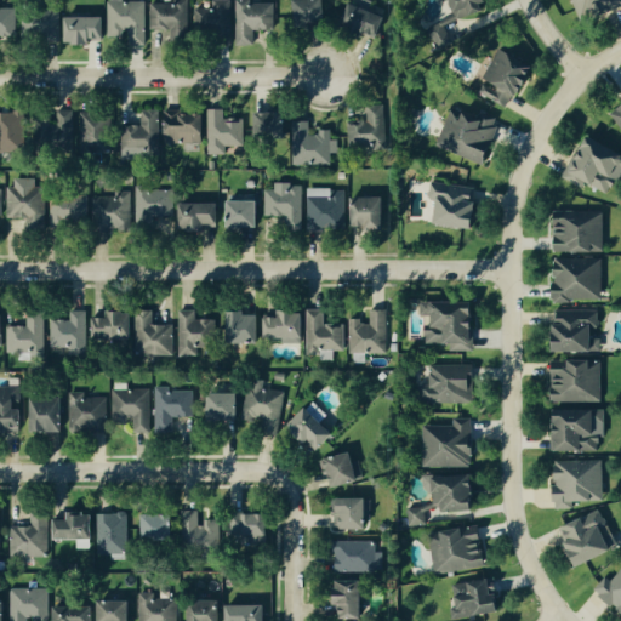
[(188,0),(151,1),(151,30),(171,30),(171,41),(188,41),(188,0)]
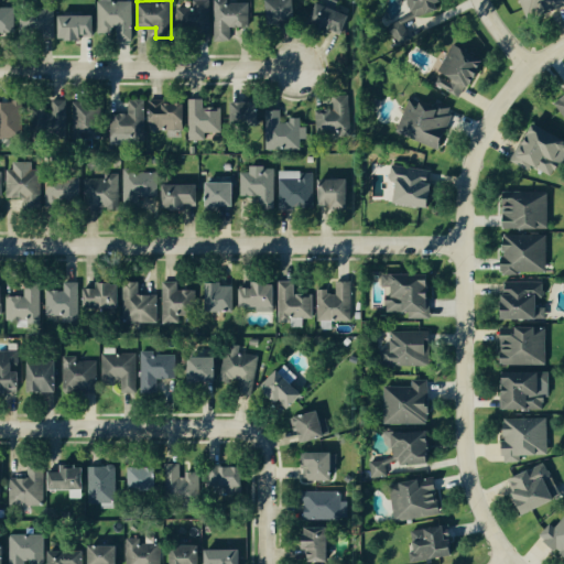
[(250,28),(249,3),(228,3),(228,0),(218,0),(214,0),(215,42),(231,41),(231,28),(250,28)]
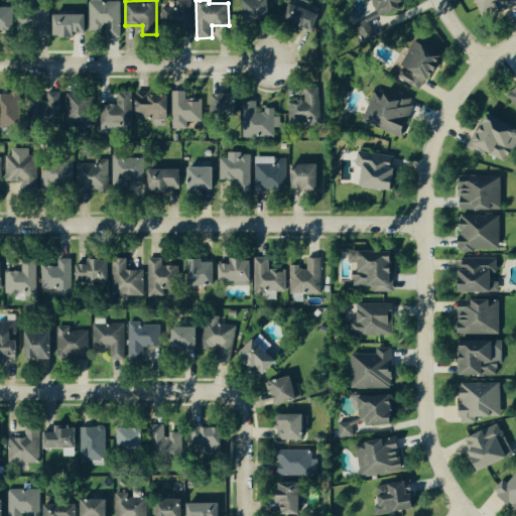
[(272,0),(256,0),(247,0),(247,21),(272,20),(272,0)]
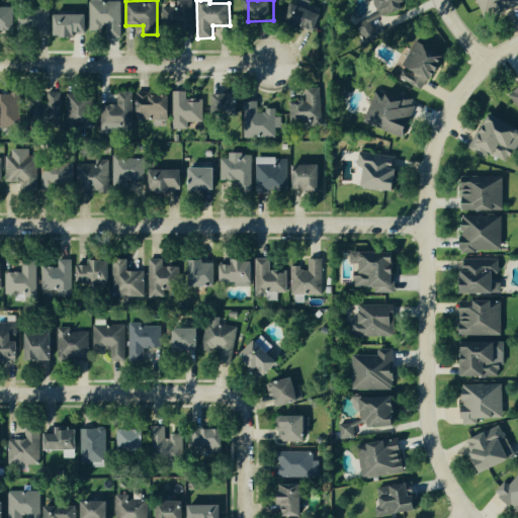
[(379,0),(378,1),(384,18),(407,10),(405,4),(410,2),(409,0),(379,0)]
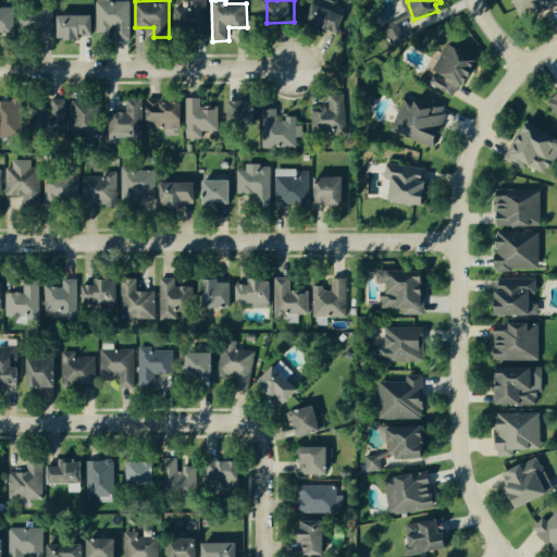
[(555,0),(545,0),(539,0),(537,0),(510,0),(511,14),(556,13),(555,0)]
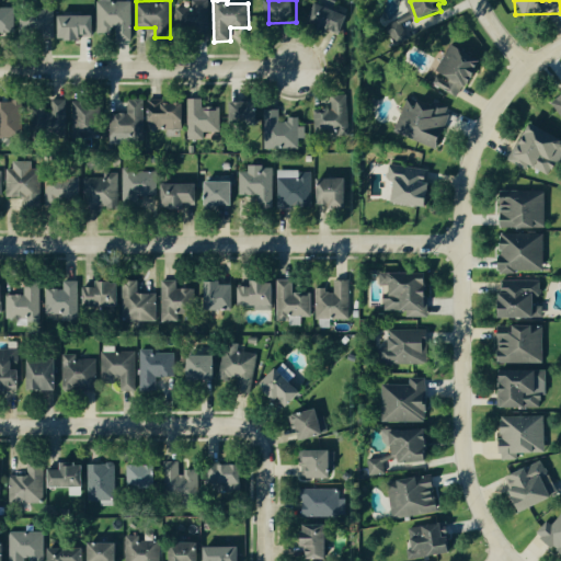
[(130,1),(99,2),(99,34),(114,34),(114,39),(132,38),(130,1)]
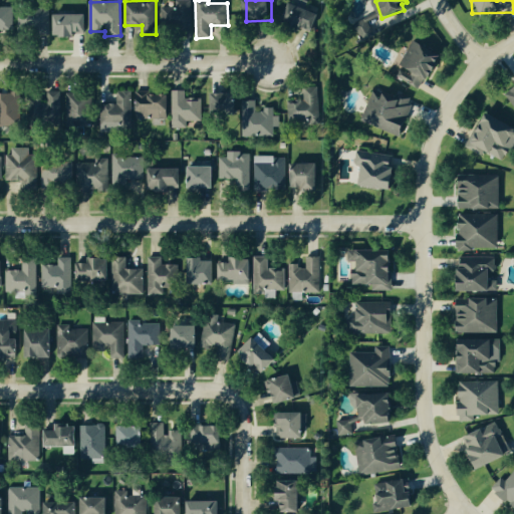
[(162,3),(162,25),(192,24),(191,2),(162,3)]
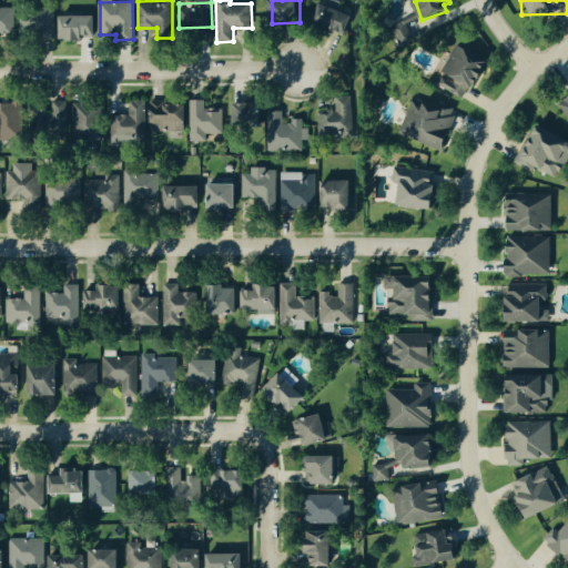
[(16,8),(0,8),(0,33),(17,33),(16,8)]
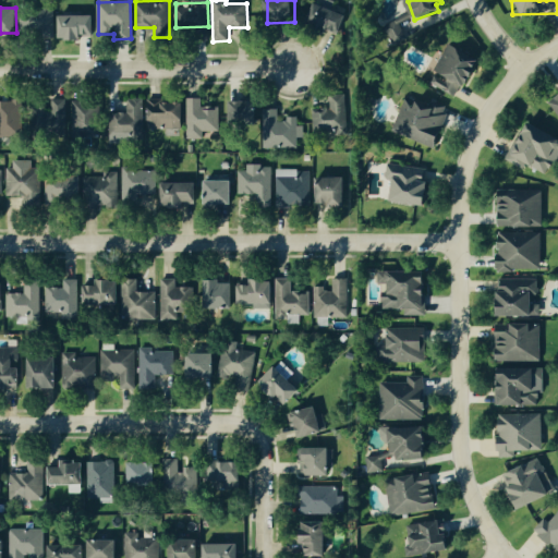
[(310,26),(343,33),(348,13),(314,8),(310,26)]
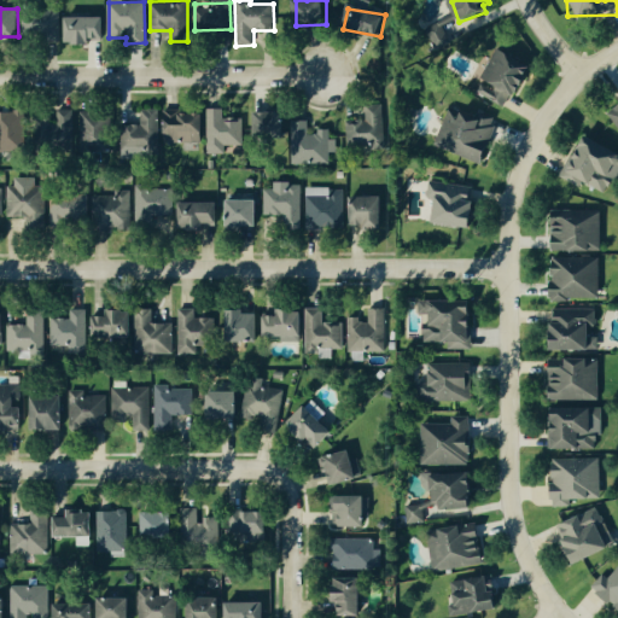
[(23,10),(22,38),(60,39),(62,11),(23,10)]
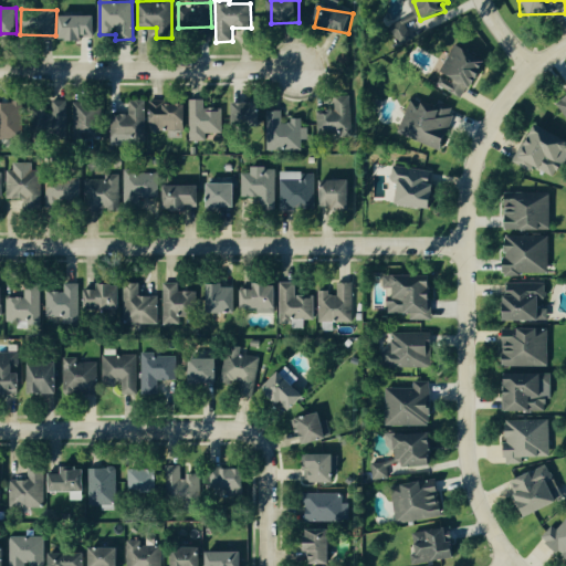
[(96,16),(62,16),(62,39),(96,39),(96,16)]
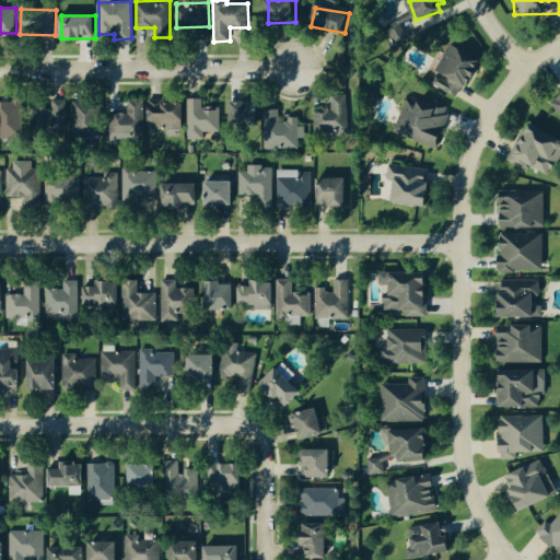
[(403,42),(395,22),(377,28),(385,48),(403,42)]
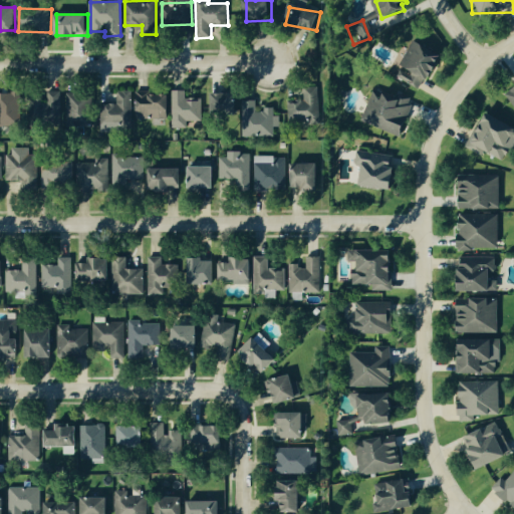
[(393,79),(418,89),(433,54),(408,43),(393,79)]
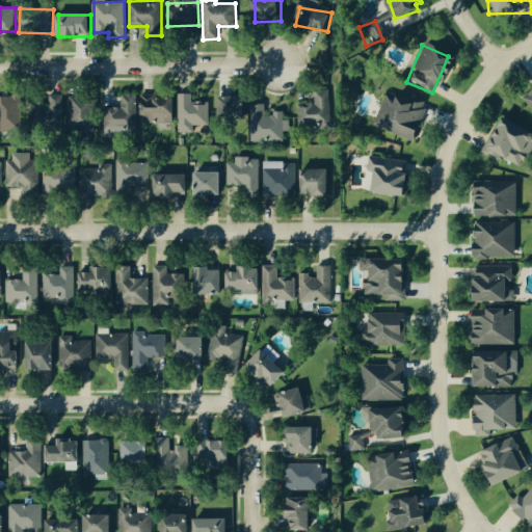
[(298,103),(299,130),(333,129),(331,89),(316,90),(316,103),(298,103)]
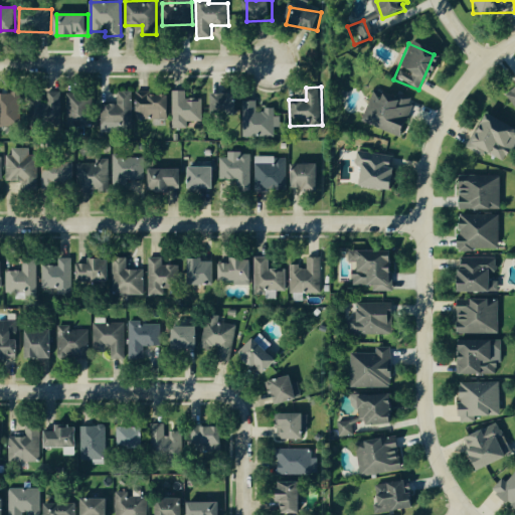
[(357,123),(396,137),(408,104),(369,90),(357,123)]
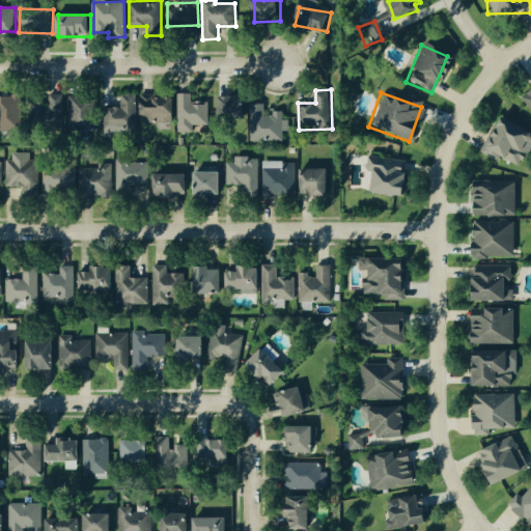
[(22,95),(0,94),(0,131),(23,131),(22,95)]
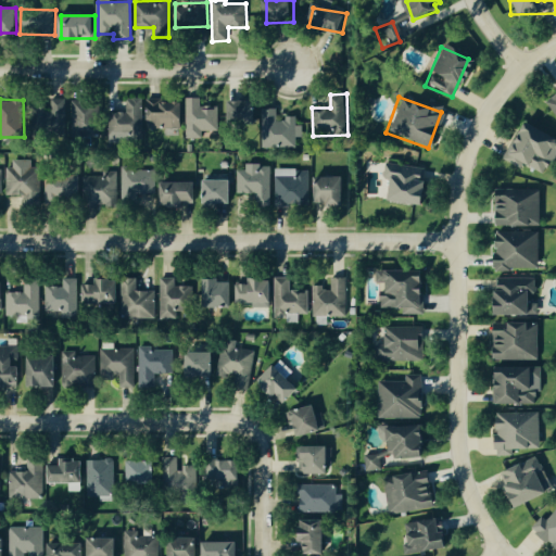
[(66,127),(66,99),(51,99),(51,114),(47,114),(47,127),(66,127)]
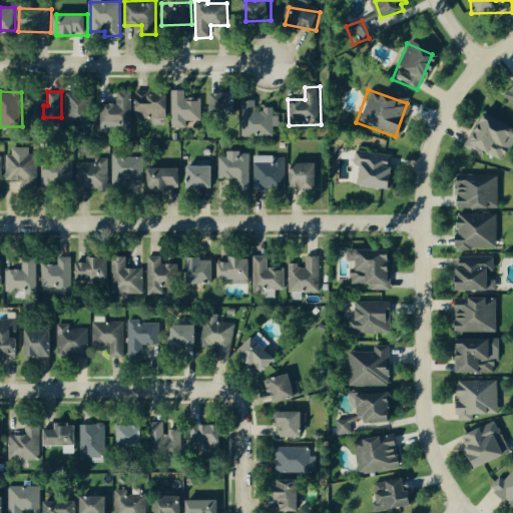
[(103,104),(102,125),(132,125),(133,91),(118,91),(118,104),(103,104)]
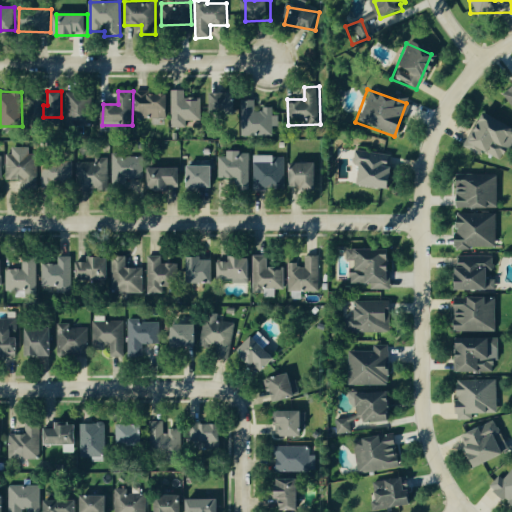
[(173,128),(187,128),(186,121),(202,121),(201,98),(185,98),(185,91),(172,91),(173,128)]
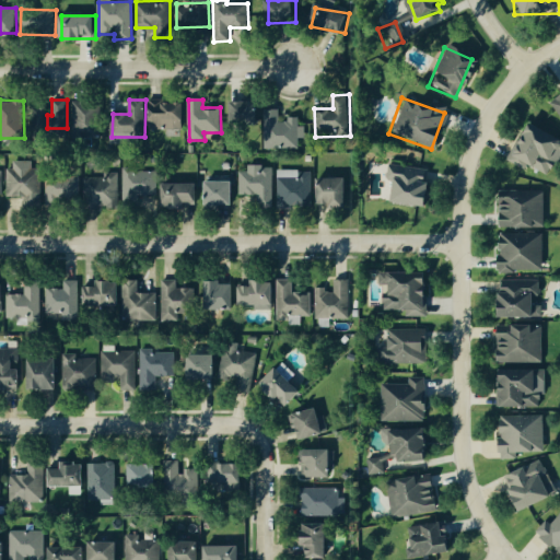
[(102,102),(74,101),(73,137),(101,137),(102,102)]
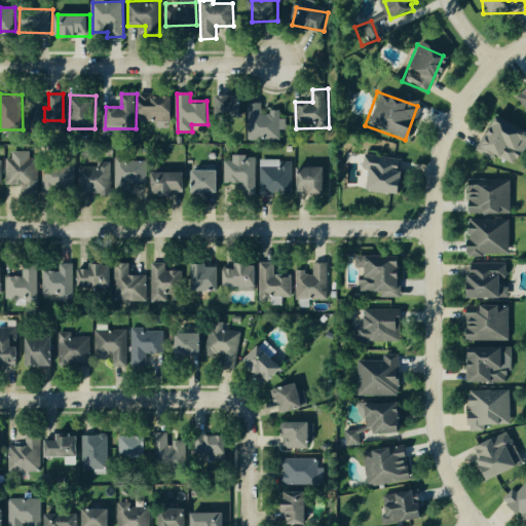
[(175,96),(143,95),(142,120),(175,121),(175,96)]
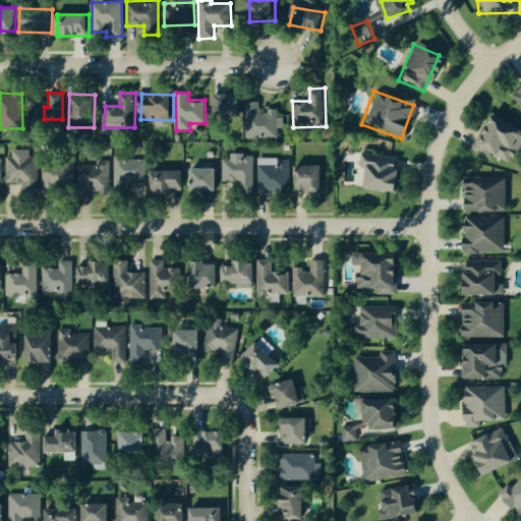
[(218,94),(217,117),(241,117),(242,95),(218,94)]
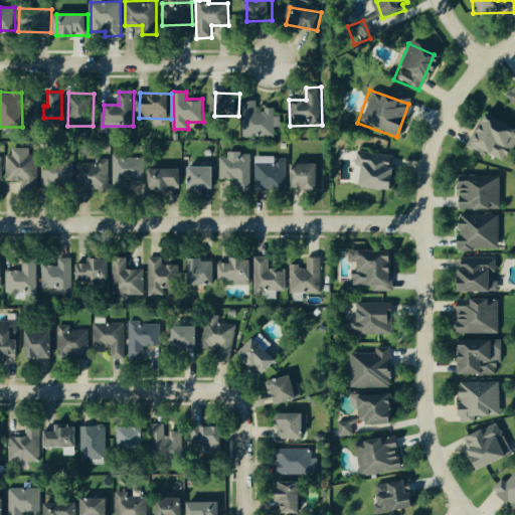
[(275,137),(275,128),(280,127),(280,117),(275,117),(275,109),(265,109),(265,111),(246,111),(247,138),(275,137)]
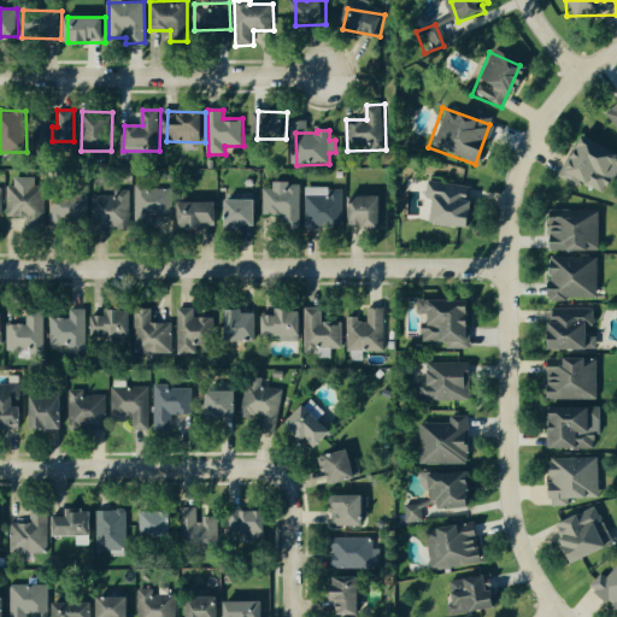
[(576,188),(579,184),(604,197),(616,166),(616,156),(574,135),(553,177),(576,188)]
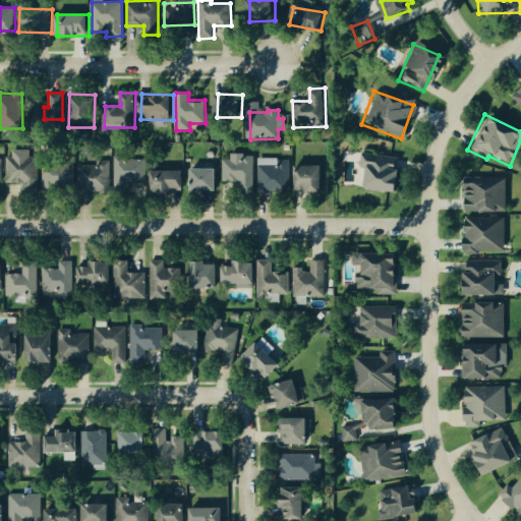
[(31,151),(13,150),(12,158),(6,158),(6,183),(23,183),(23,191),(38,192),(39,158),(31,157),(31,151)]
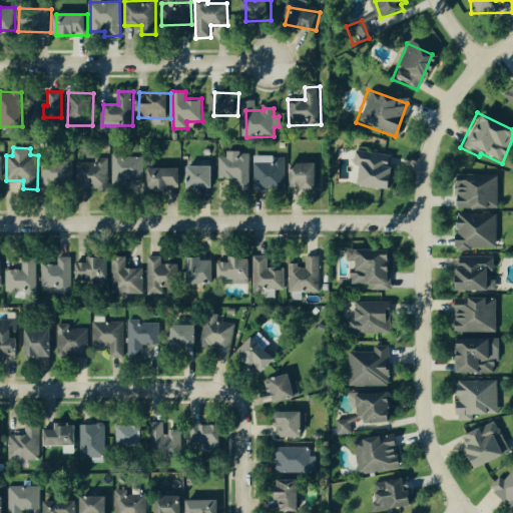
[(352,186),(384,189),(387,155),(352,152),(351,165),(353,165),(352,186)]
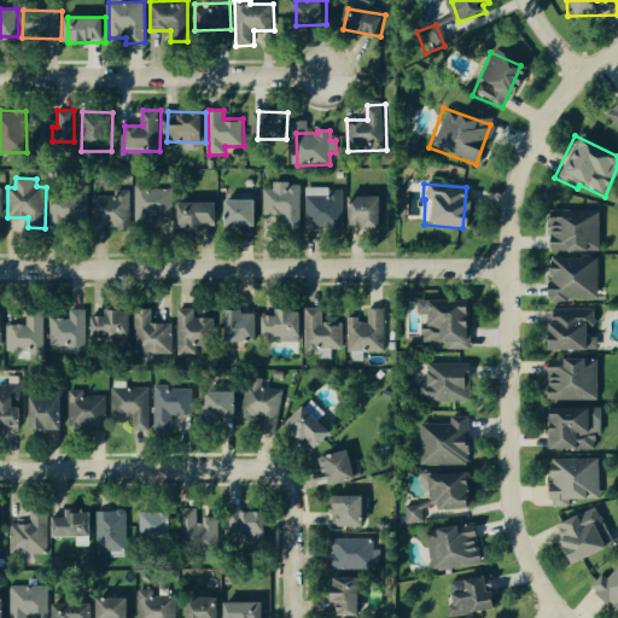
[(174,188),(136,187),(136,229),(156,229),(156,217),(174,219),(174,188)]
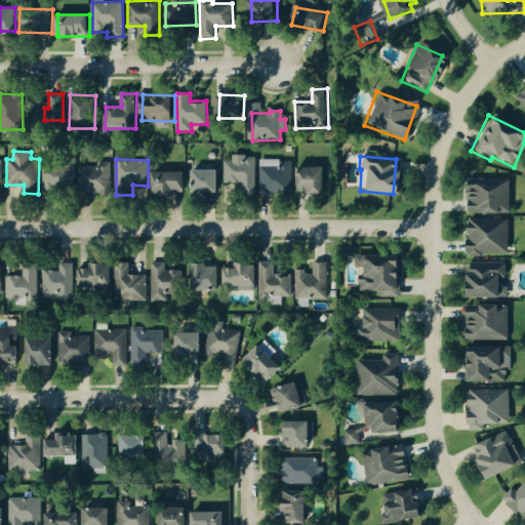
[(224,160),(224,184),(239,184),(240,194),(254,194),(254,159),(224,160)]
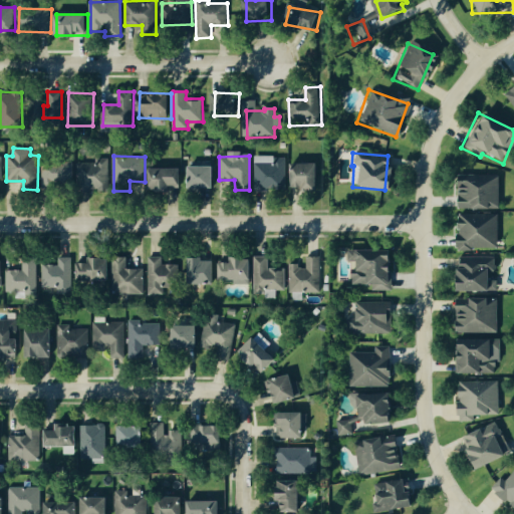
[(287,158),(254,157),(253,190),(286,191),(287,158)]
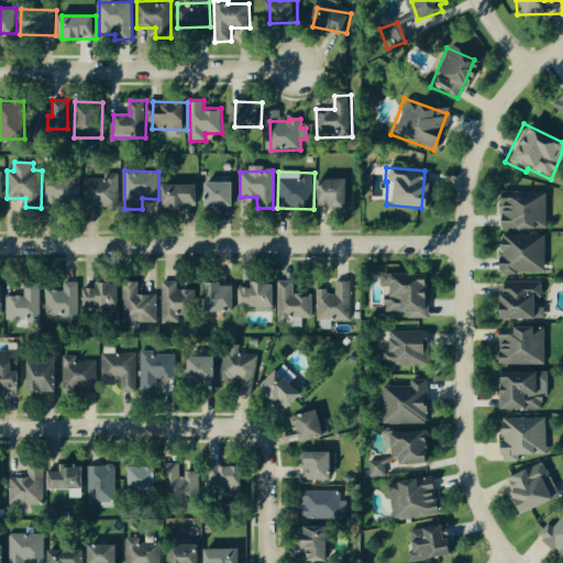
[(120,176),(86,177),(86,208),(120,207),(120,176)]
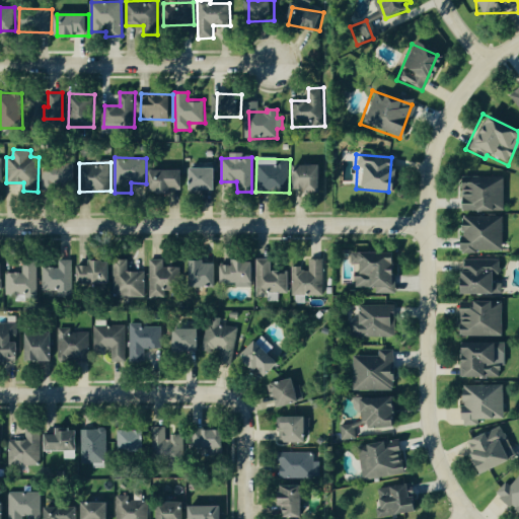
[(43,164),(43,189),(75,188),(74,164),(43,164)]
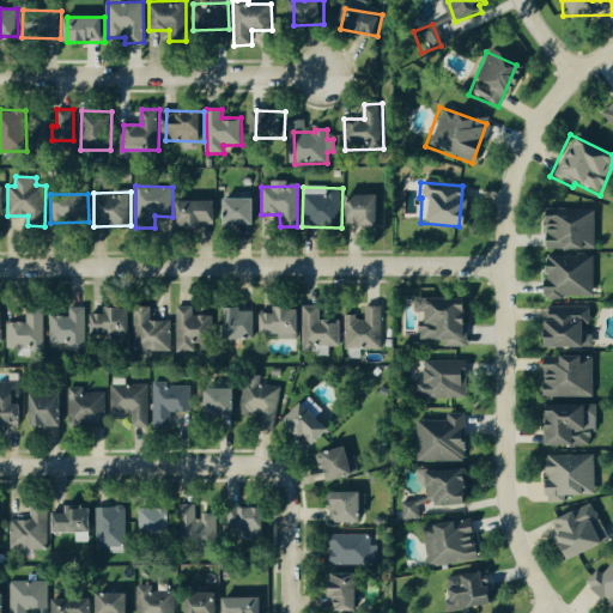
[(382,195),(350,195),(351,226),(382,225),(382,195)]
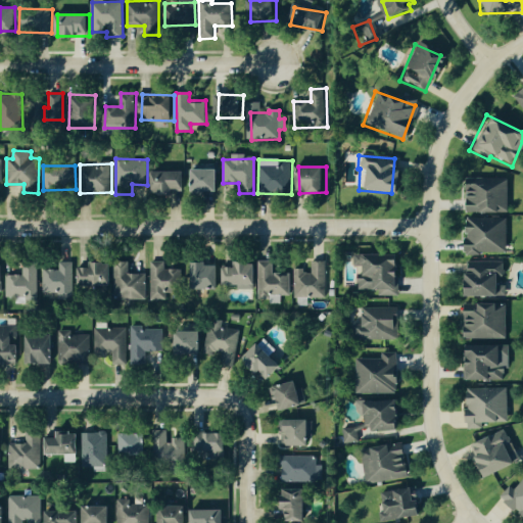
[(219,192),(219,170),(195,169),(194,184),(192,184),(191,192),(219,192)]
